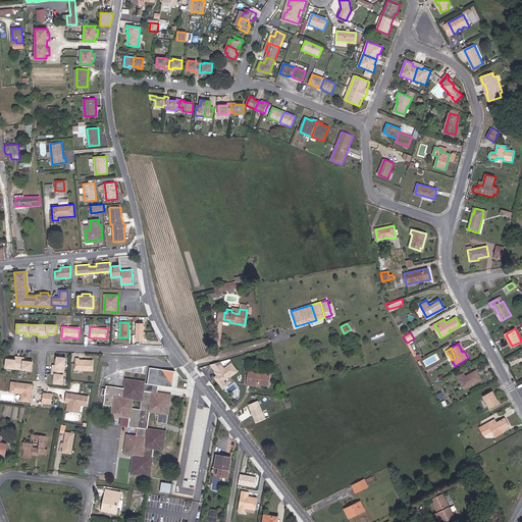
[(23,361),(23,358),(15,357),(15,360),(6,359),(5,367),(31,371),(32,363),(23,361)]
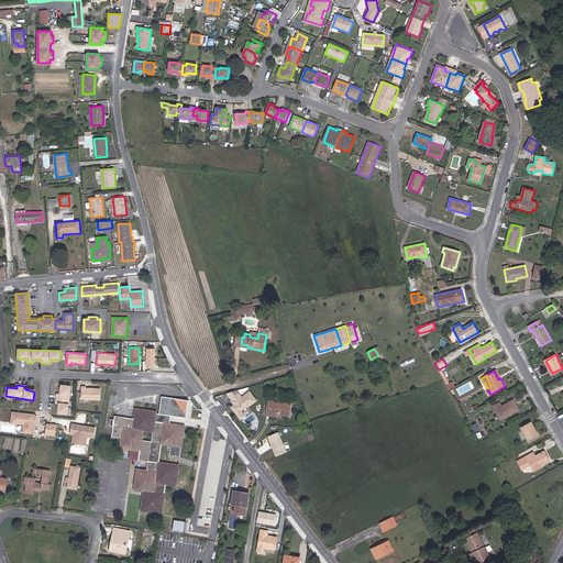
[(70,387),(62,386),(61,396),(56,396),(56,405),(59,405),(58,415),(67,416),(70,387)]
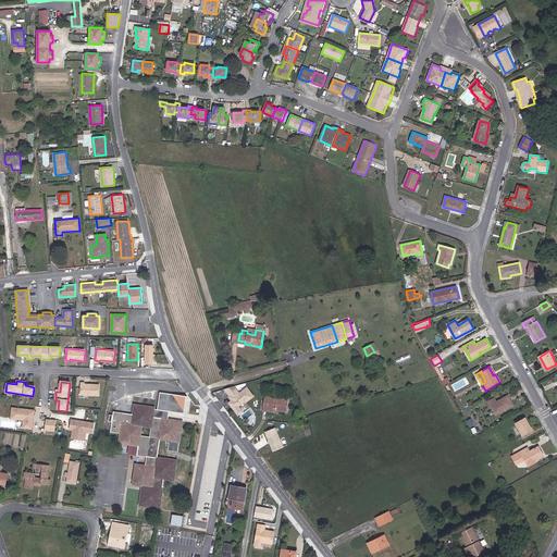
[(86,385),(86,384),(81,384),(79,395),(99,396),(99,385),(86,385)]
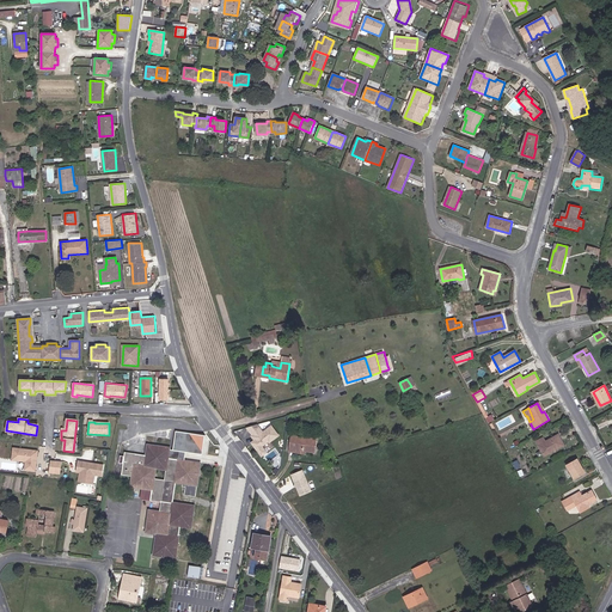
[(257,423),(248,427),(254,434),(252,435),(256,441),(252,444),(262,456),(267,452),(262,446),(269,440),(270,441),(279,435),(271,426),(263,432),(257,423)]
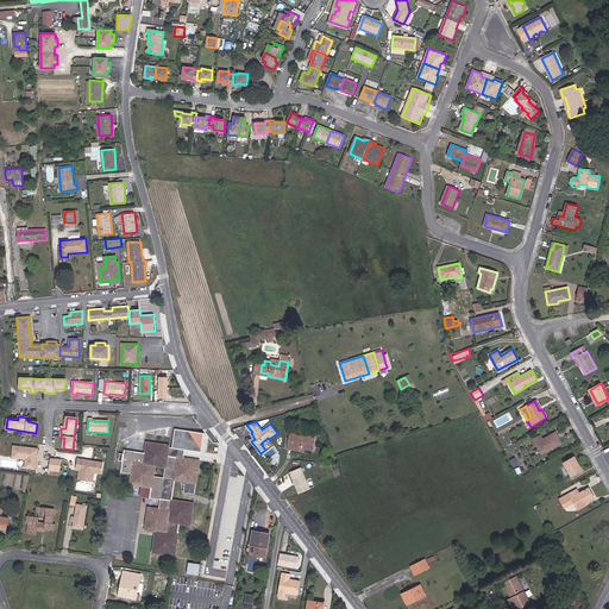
[(183,458),(184,449),(201,451),(203,433),(175,429),(173,447),(169,446),(168,456),(183,458)]
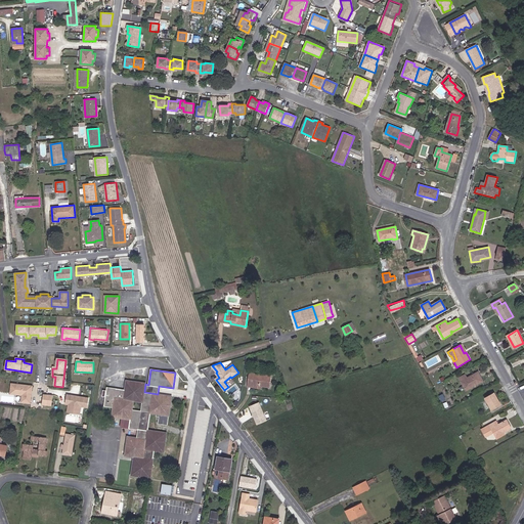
[(466,390),(483,381),(478,372),(467,378),(465,375),(459,378),(466,390)]
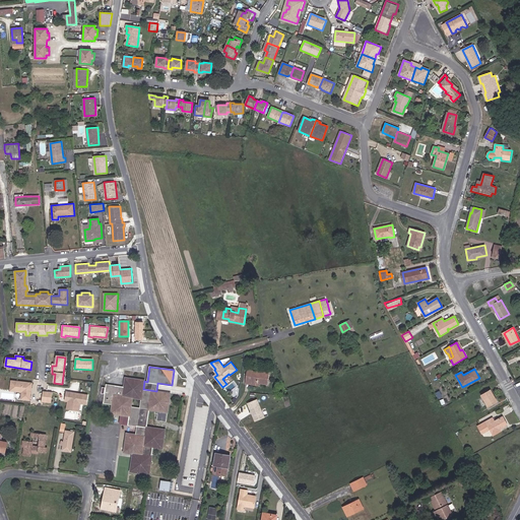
[(247,370),(246,382),(256,383),(256,381),(259,381),(259,383),(267,384),(268,373),(247,370)]
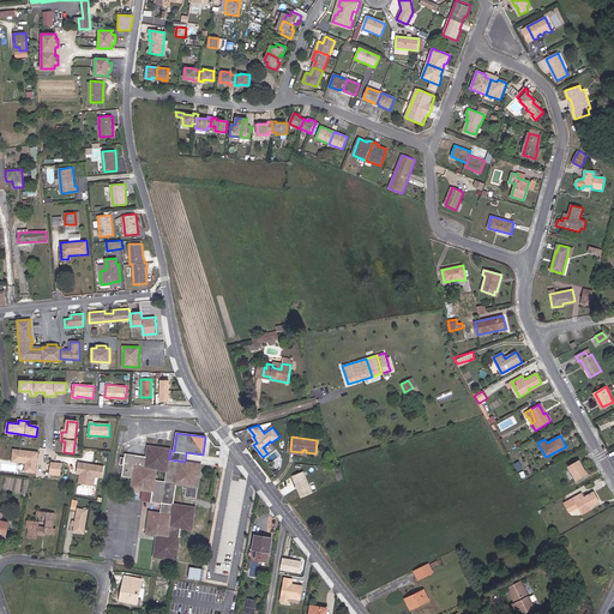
[(200,464),(185,462),(179,462),(178,468),(168,465),(169,459),(170,450),(148,446),(146,457),(125,453),(125,457),(120,457),(119,464),(124,465),(121,476),(132,477),(131,488),(142,489),(154,492),(155,485),(164,486),(161,504),(160,513),(149,512),(146,534),(157,536),(154,557),(176,560),(181,528),(192,529),(194,507),(174,504),(176,485),(186,486),(185,494),(196,495),(200,464)]
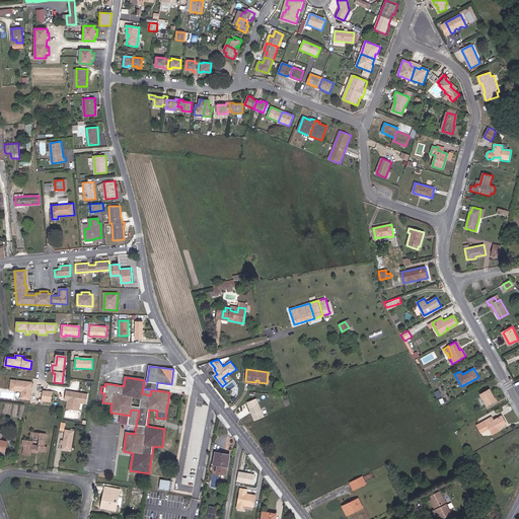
[(30,399),(30,391),(30,388),(31,388),(31,382),(11,380),(9,390),(21,391),(20,398),(30,399)]
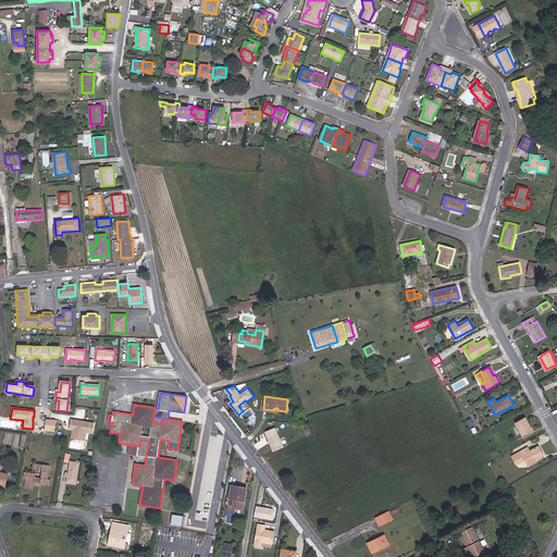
[(247,419),(256,412),(252,408),(244,416),(247,419)]
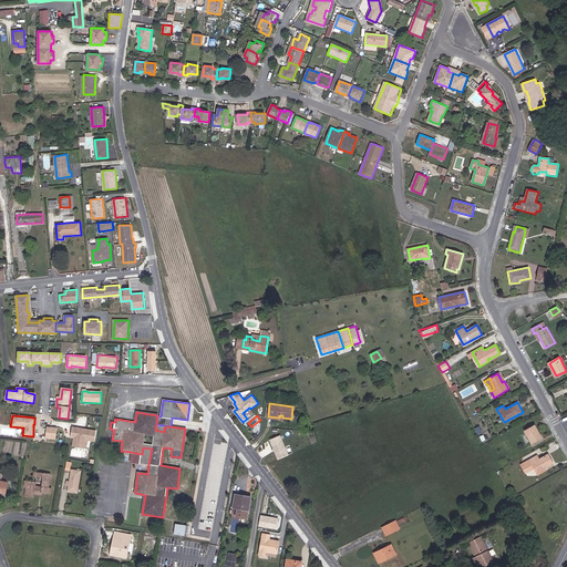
[(543,439),(535,424),(525,431),(532,444),(543,439)]
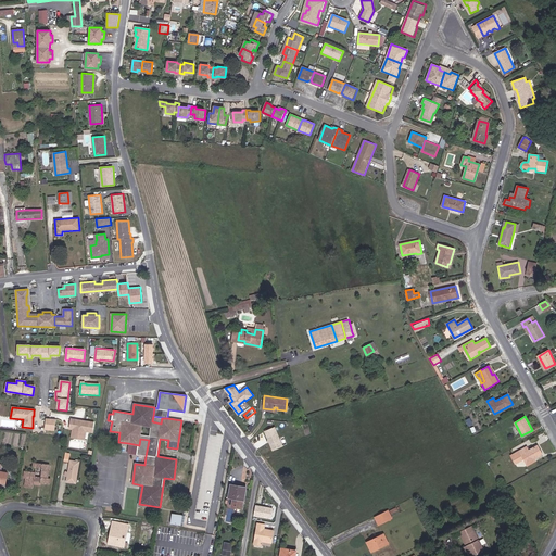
[(55,419),(47,418),(45,429),(53,430),(55,419)]
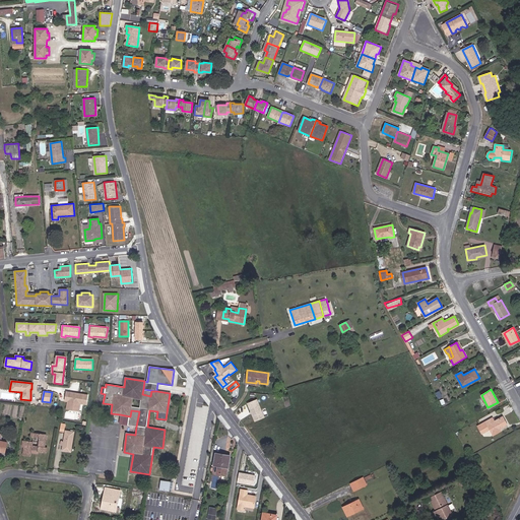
[(66,391),(65,399),(66,400),(66,401),(67,402),(66,409),(77,411),(78,403),(80,403),(86,404),(88,395),(66,391)]
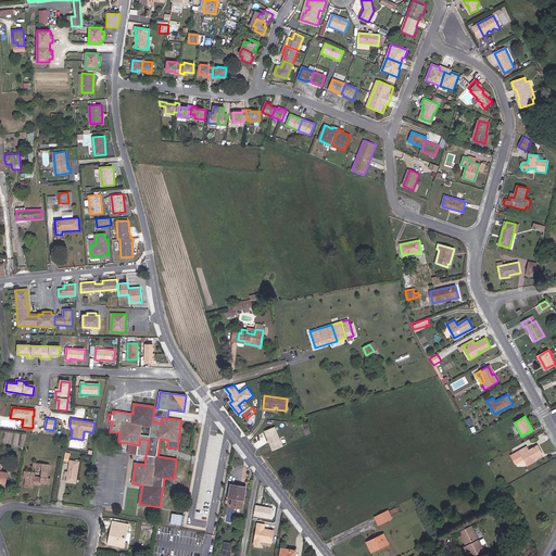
[(283,446),(275,427),(265,431),(273,451),(283,446)]
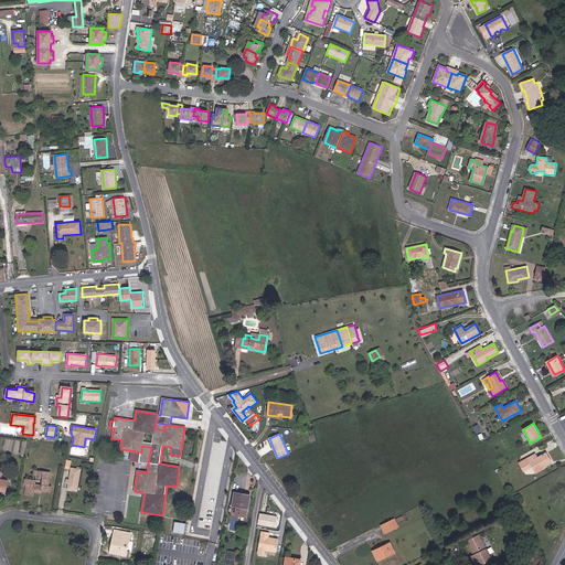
[(141,452),(130,450),(129,461),(148,464),(151,447),(142,446),(141,452)]
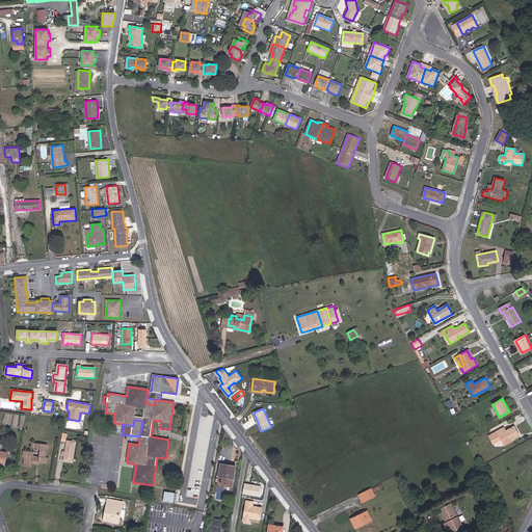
[(489,435),(491,441),(500,435),(501,439),(504,445),(512,441),(511,439),(519,434),(514,426),(506,431),(504,427),(489,435)]
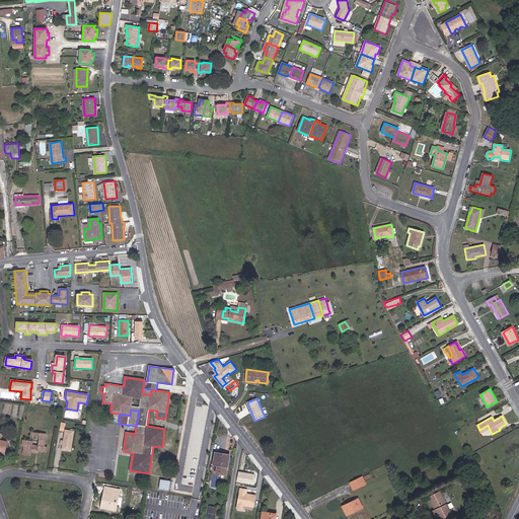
[(63,441),(63,445),(62,450),(70,451),(74,431),(65,430),(63,441)]
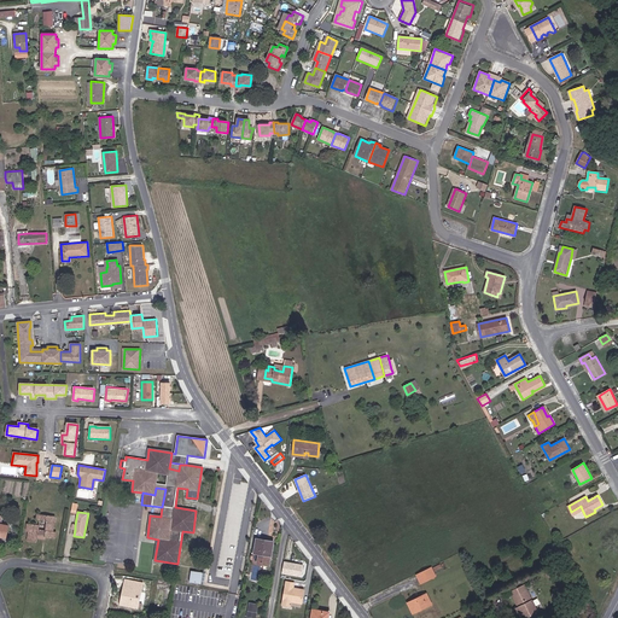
[(53,531),(54,522),(50,520),(50,516),(38,514),(36,519),(46,520),(45,531),(38,530),(39,525),(27,523),(27,531),(29,531),(28,541),(36,542),(36,538),(42,538),(42,537),(46,537),(54,538),(56,531),(53,531)]
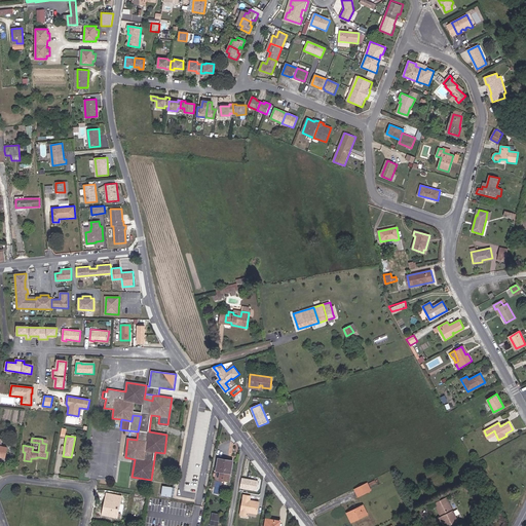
[(175,472),(177,459),(167,458),(165,470),(175,472)]
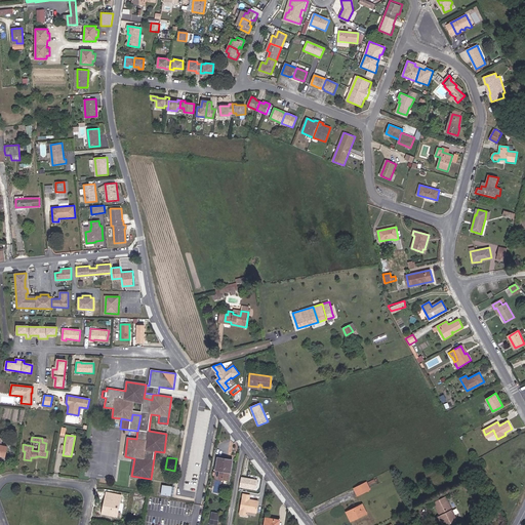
[(233,460),(217,457),(215,470),(219,471),(218,478),(229,480),(230,473),(231,473),(233,460)]
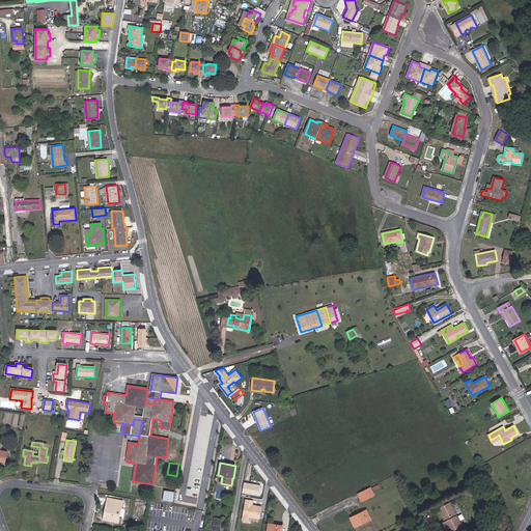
[(260,485),(243,483),(242,494),(259,496),(260,485)]
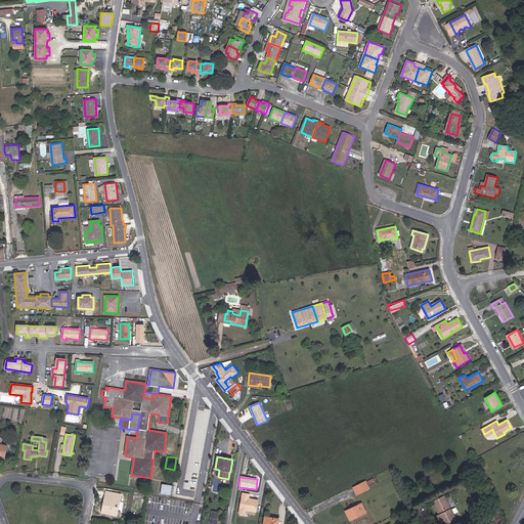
[(369,488),(365,480),(353,486),(356,494),(369,488)]
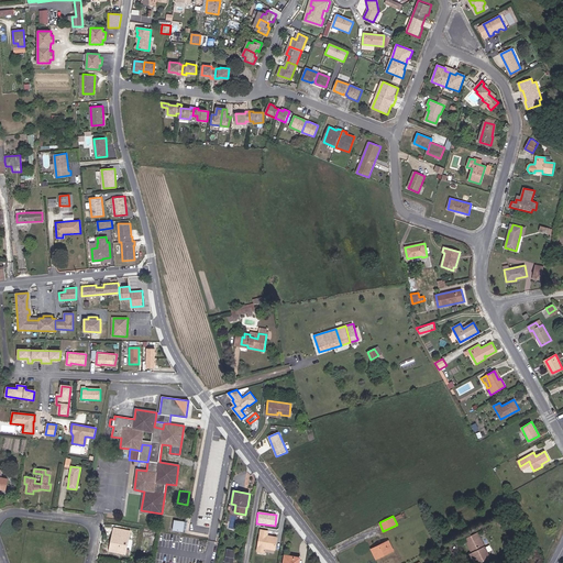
[(183,532),(185,521),(174,520),(173,530),(183,532)]
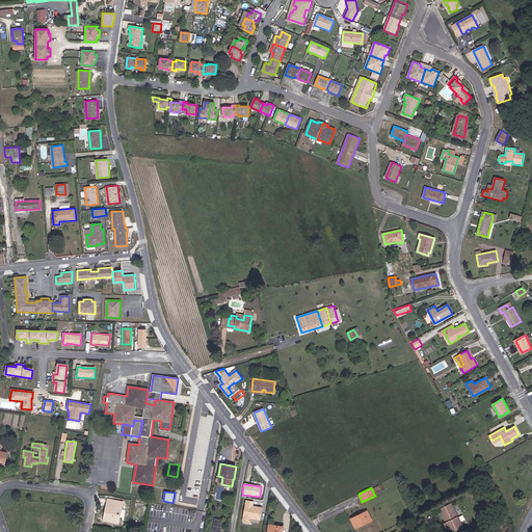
[(106,512),(105,512),(103,521),(114,522),(114,524),(118,524),(118,523),(122,524),(123,520),(120,520),(123,502),(109,500),(106,512)]
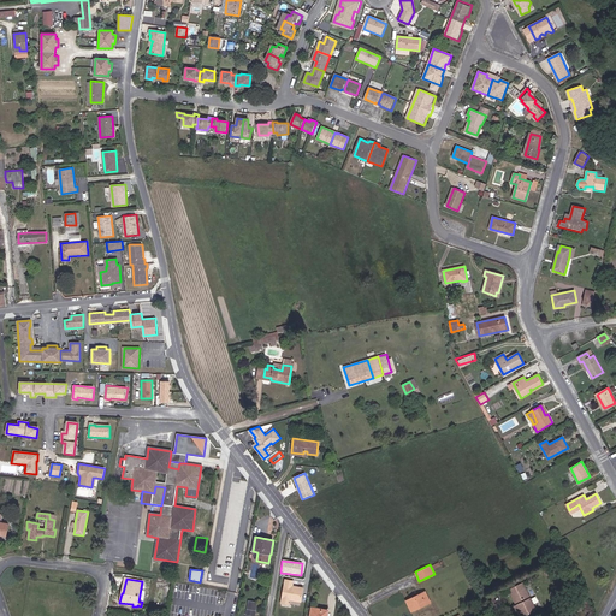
[(290,599),(301,600),(303,587),(292,586),(294,581),(285,580),(282,603),(289,604),(290,599)]
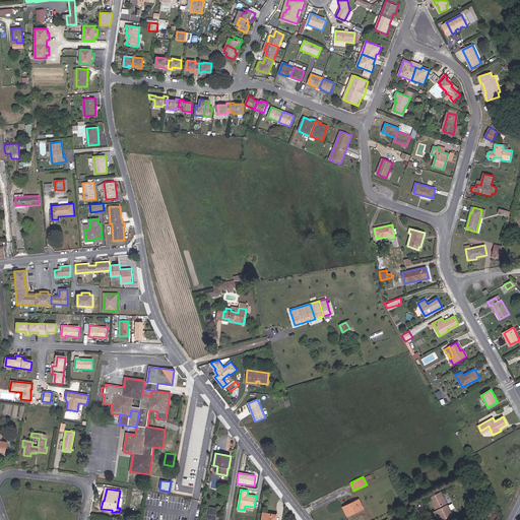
[(437,515),(439,519),(442,519),(453,515),(442,492),(430,498),(436,510),(439,514),(437,515)]
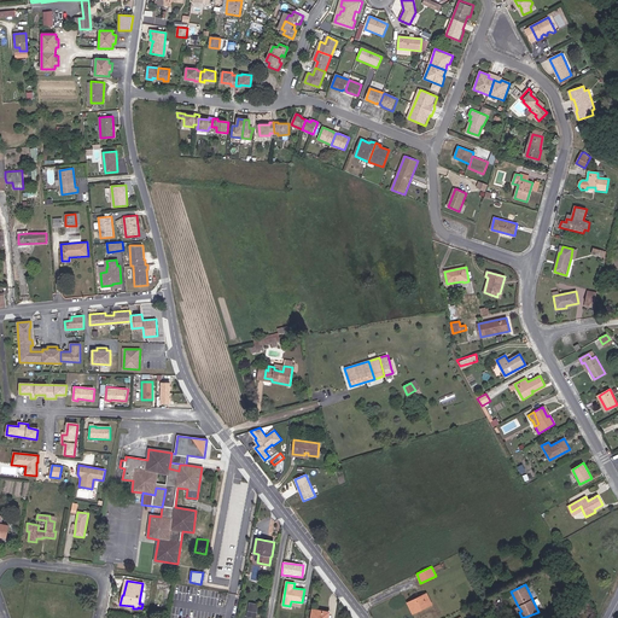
[(432,604),(427,593),(408,602),(413,613),(432,604)]
